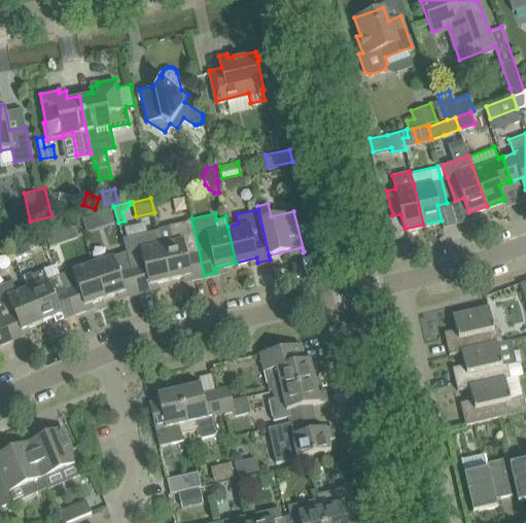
[(169,227),(159,230),(162,242),(161,242),(170,278),(189,273),(190,278),(204,275),(191,218),(168,223),(169,227)]
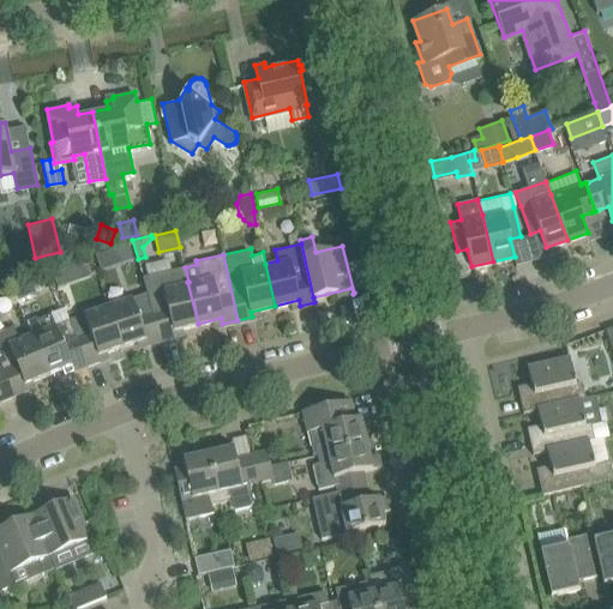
[(90,258),(68,261),(71,276),(92,272),(90,258)]
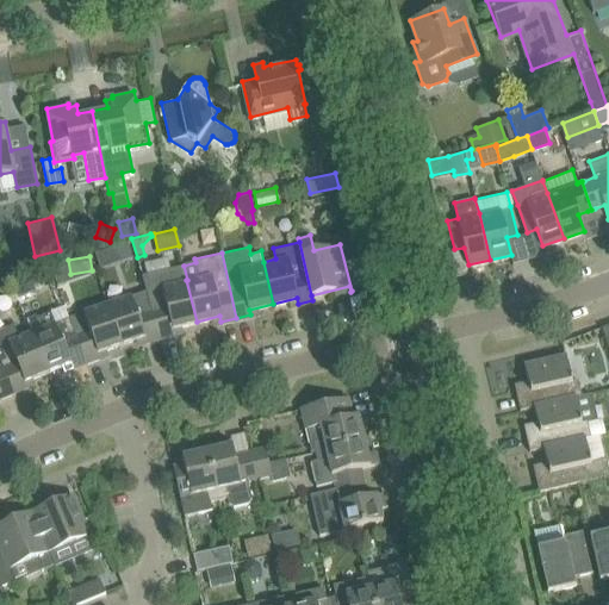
[(63,261),(51,266),(57,282),(69,279),(63,261)]
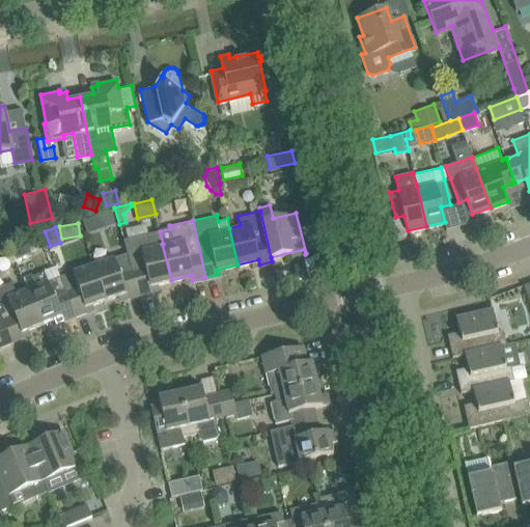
[(128,252),(127,252),(139,294),(151,289),(150,284),(171,280),(162,244),(163,244),(160,231),(160,229),(123,239),(128,252)]
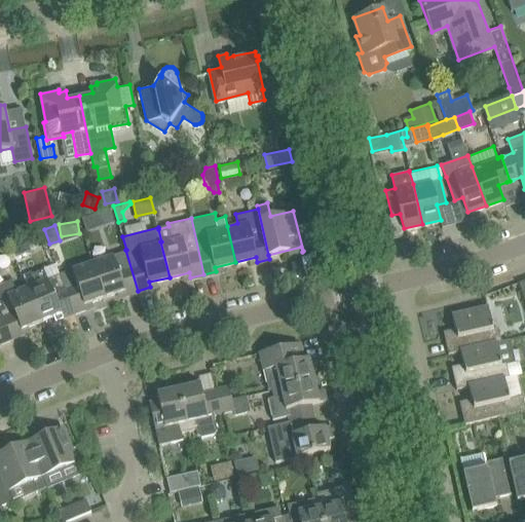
[(27,238),(11,245),(15,254),(31,248),(27,238)]
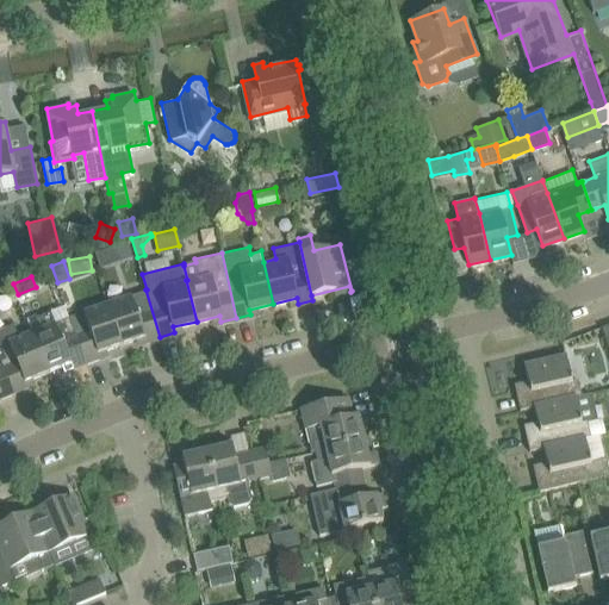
[(145,289),(107,301),(122,343),(143,335),(145,341),(160,337),(145,289)]
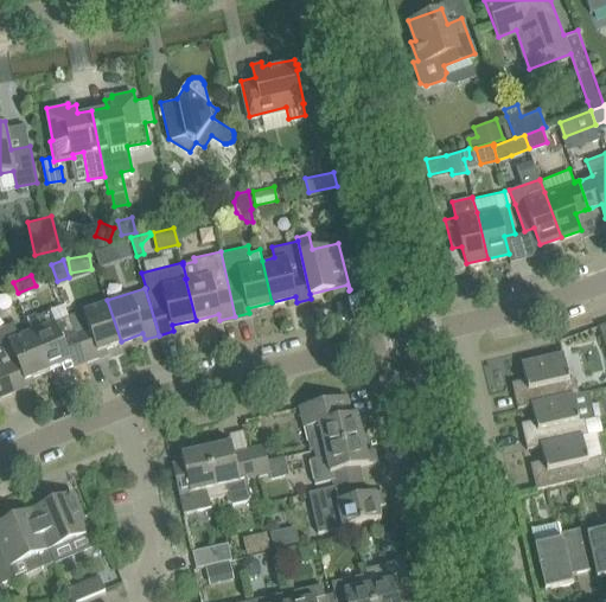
[(82,308),(68,313),(85,359),(100,354),(97,348),(121,341),(107,300),(82,308)]
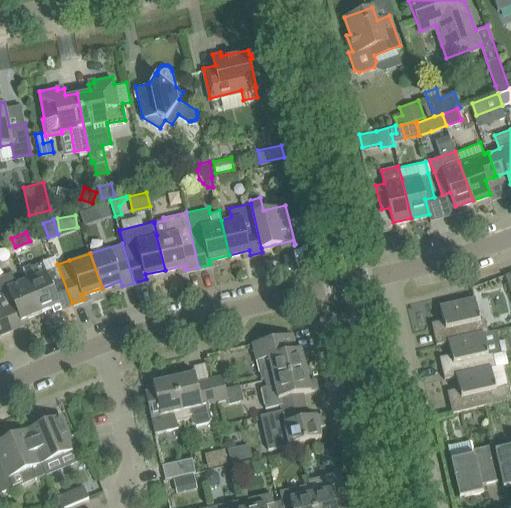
[(36,273),(26,278),(40,311),(58,303),(60,308),(72,303),(57,264),(54,255),(42,259),(42,261),(32,265),(36,273)]
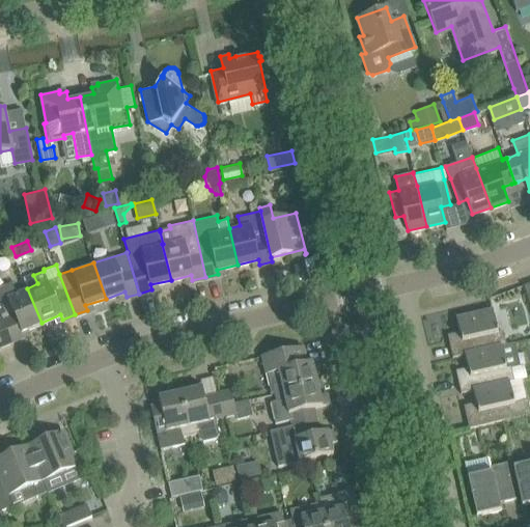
[(0,301),(4,311),(0,312),(11,340),(23,336),(21,331),(42,323),(27,288),(16,293),(11,280),(0,285),(0,301)]
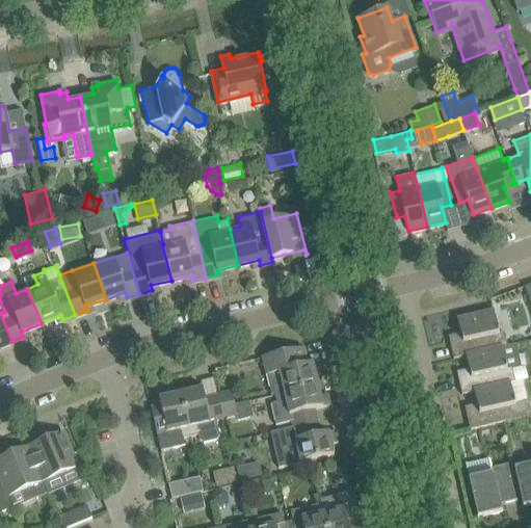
[(453,357),(466,353),(507,344),(504,330),(499,331),(494,308),(457,317),(460,331),(448,334),(453,357)]
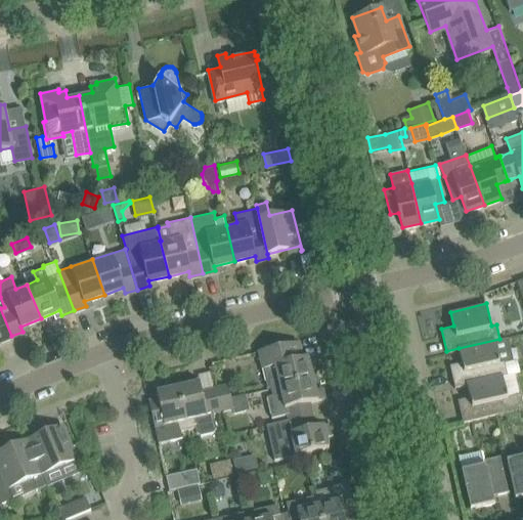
[(0,341),(11,336),(0,308),(0,341)]
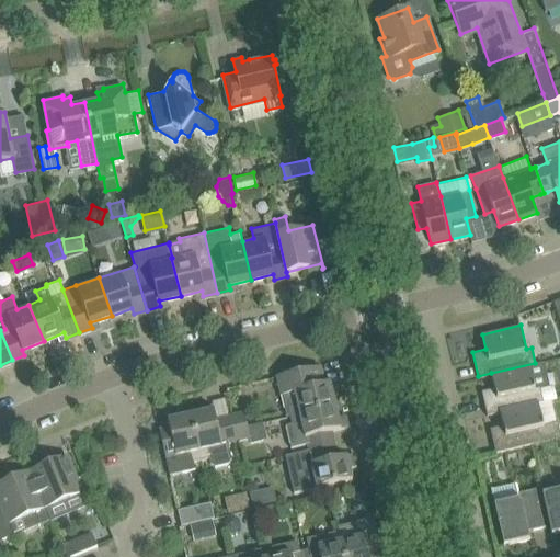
[(487,413),(500,410),(544,400),(540,387),(549,385),(544,361),(535,363),(491,373),(494,386),(481,389),(487,413)]
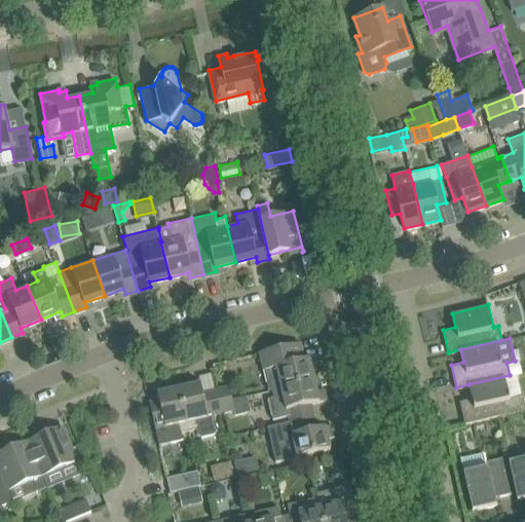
[(271,386),(271,388),(314,378),(309,358),(313,358),(312,356),(285,363),(283,350),(260,356),(268,387),(271,386)]
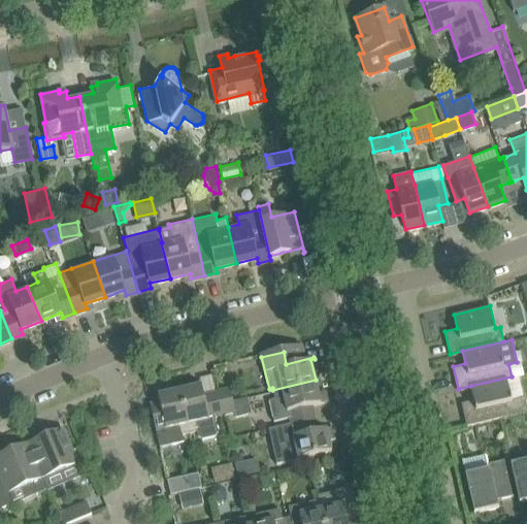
[(512,377),(470,386),(472,399),(461,401),(466,424),(520,412),(526,408),(526,405),(519,374),(512,377)]
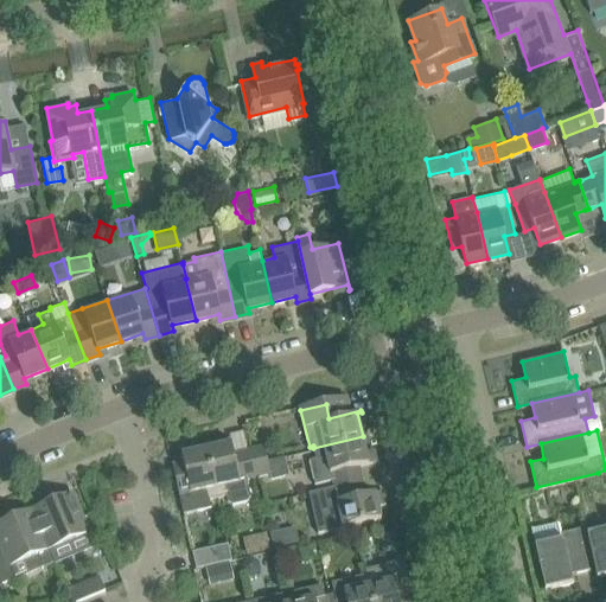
[(230,441),(206,446),(217,495),(227,493),(228,499),(233,501),(247,498),(249,493),(246,476),(254,474),(248,447),(234,450),(230,436),(229,436),(230,441)]
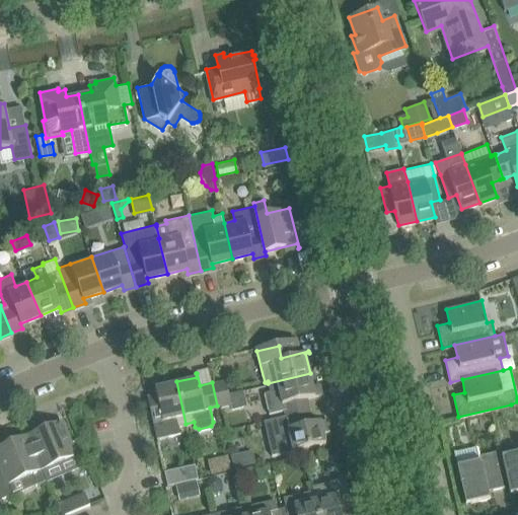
[(284,409),(286,414),(309,410),(306,396),(322,393),(319,382),(312,384),(310,373),(268,383),(270,390),(264,391),(269,412),(284,409)]
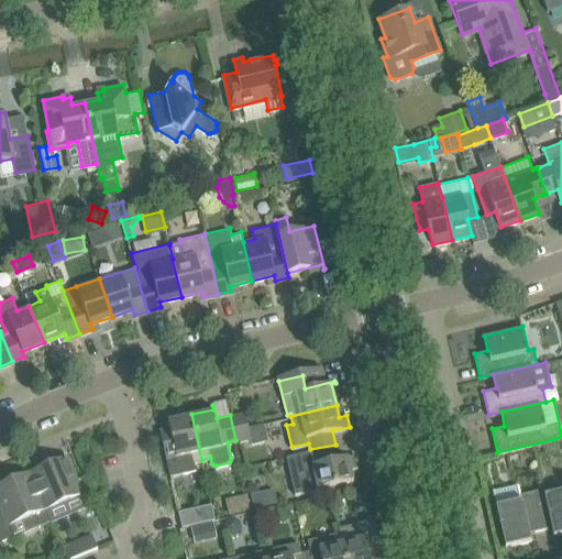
[(244,412),(230,415),(235,440),(251,437),(244,412)]
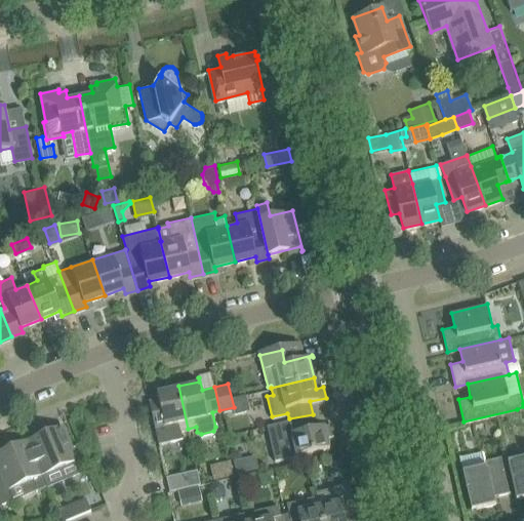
[(188,429),(178,386),(158,391),(157,388),(156,388),(158,399),(148,401),(158,443),(183,437),(180,431),(188,429)]
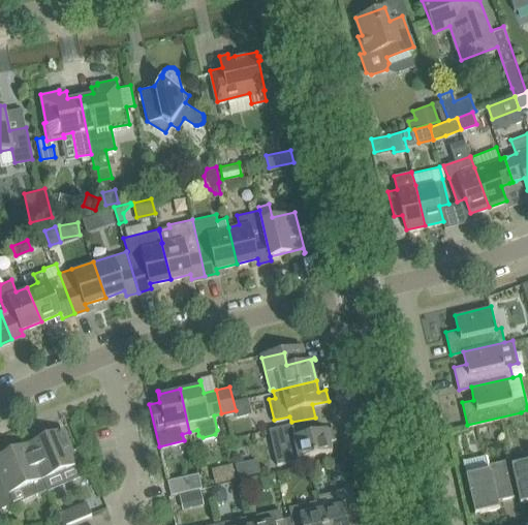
[(315,418),(291,422),(269,427),(277,463),(332,451),(330,439),(337,437),(334,426),(318,430),(315,418)]
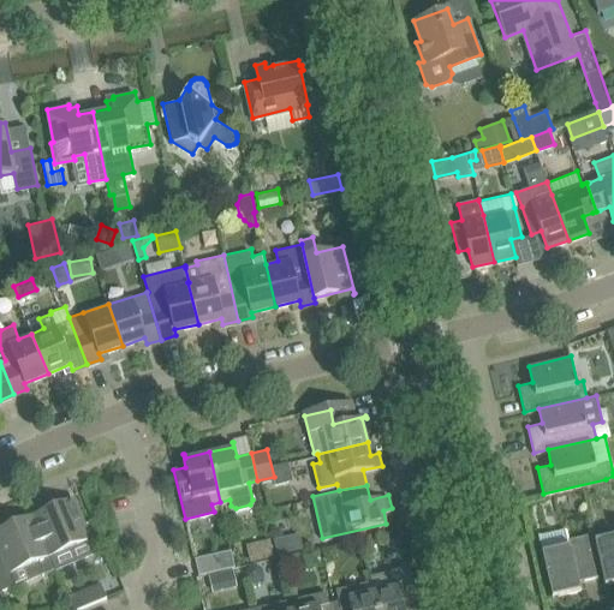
[(73,496),(33,513),(51,554),(90,537),(73,496)]
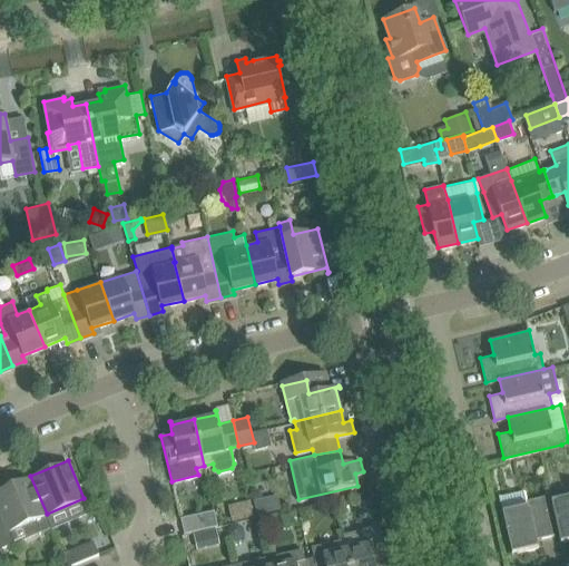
[(0,508),(1,511),(0,511),(0,544),(1,547),(51,526),(47,514),(30,476),(0,488),(0,508)]
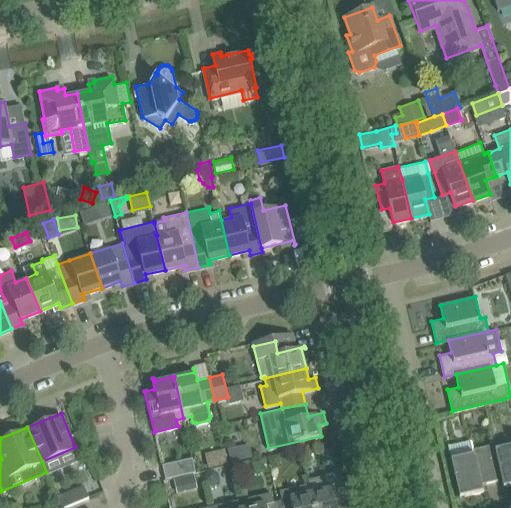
[(447,444),(459,495),(483,490),(481,483),(497,479),(489,444),(472,448),(470,439),(447,444)]
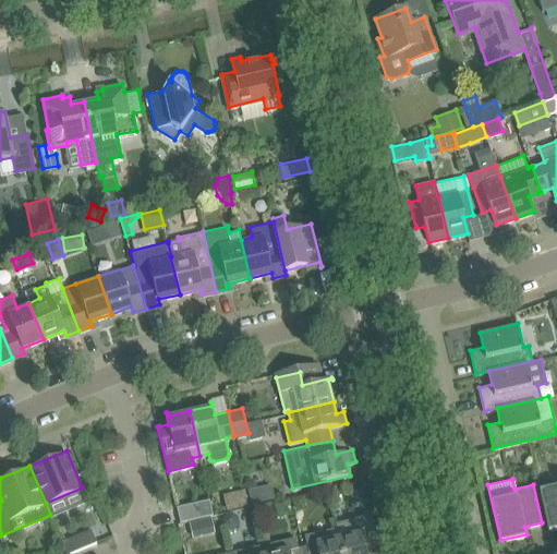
[(267,498),(264,483),(262,484),(247,488),(252,502),(265,500),(267,498)]
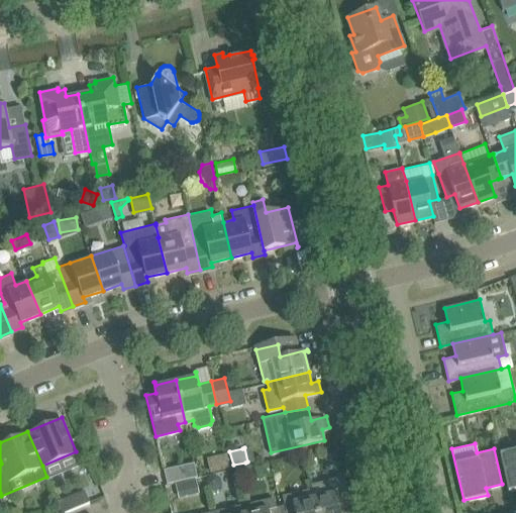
[(515,448),(499,452),(503,471),(508,490),(515,488),(515,448)]
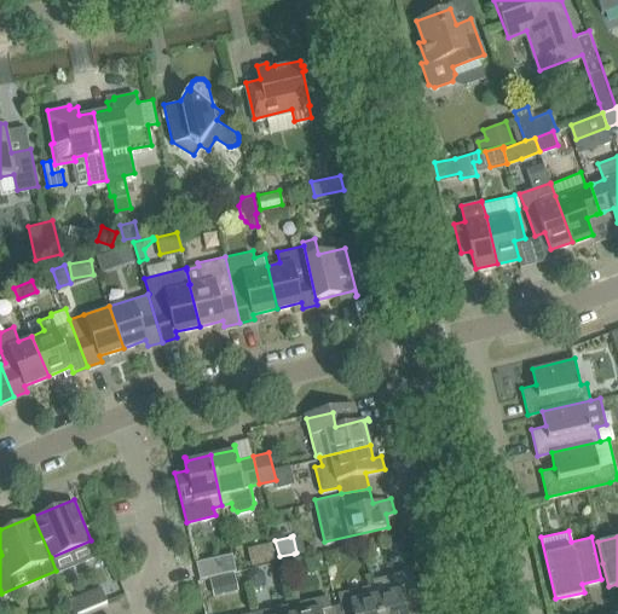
[(232,552),(204,559),(208,575),(209,575),(221,572),(236,569),(232,552)]
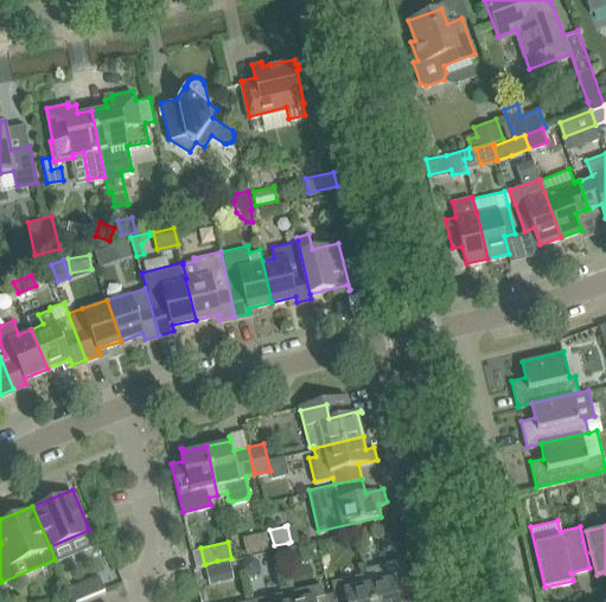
[(243,556),(240,562),(241,570),(248,575),(255,572),(260,567),(259,558),(252,554),(243,556)]
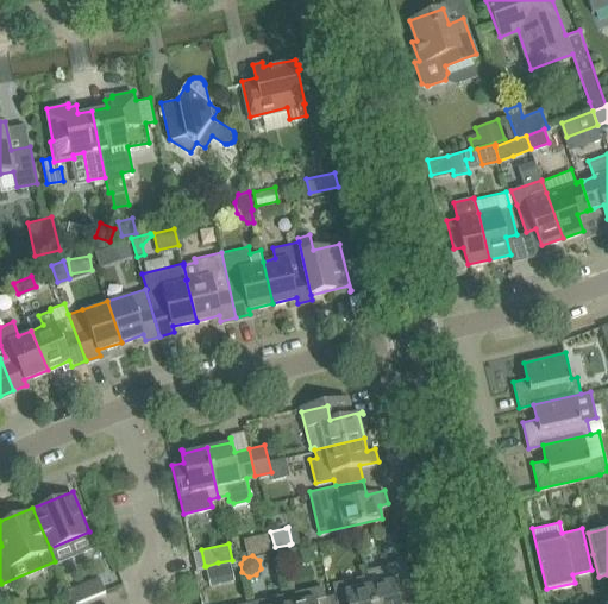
[(417,603),(407,559),(367,568),(368,574),(374,603),(417,603)]
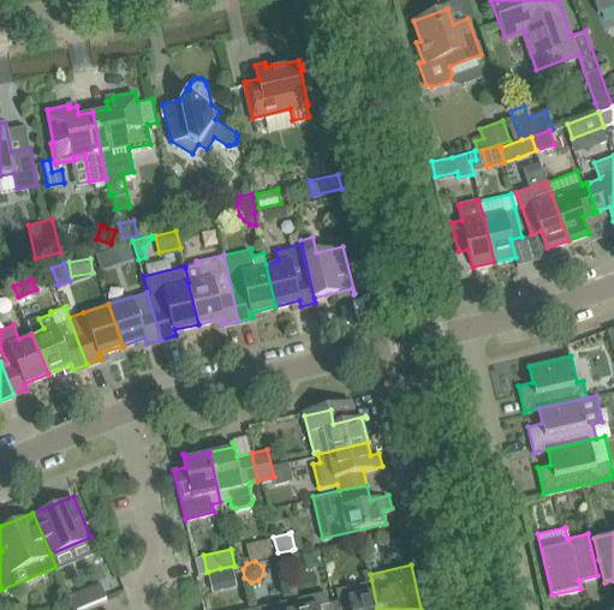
[(220,568),(208,572),(212,588),(224,585),(220,568)]
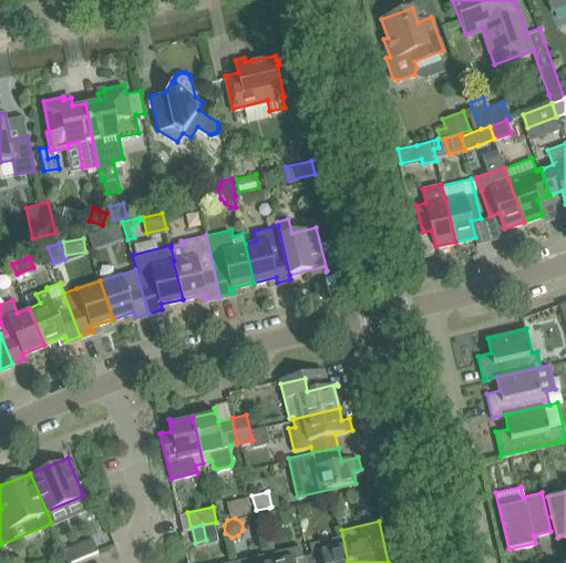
[(311,552),(307,553),(309,562),(348,562),(342,535),(309,542),(311,552)]
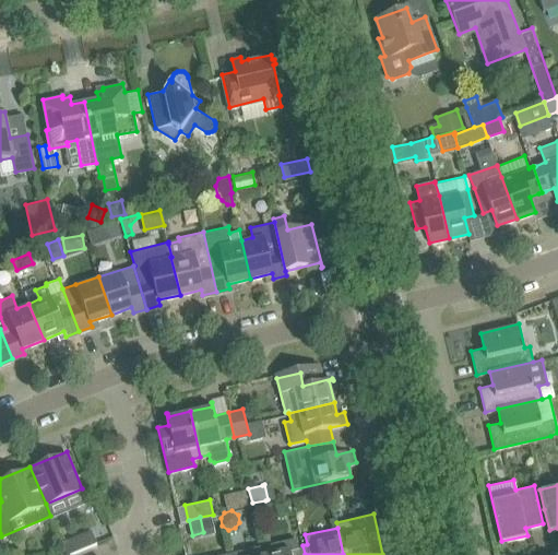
[(61,541),(67,554),(97,542),(92,529),(61,541)]
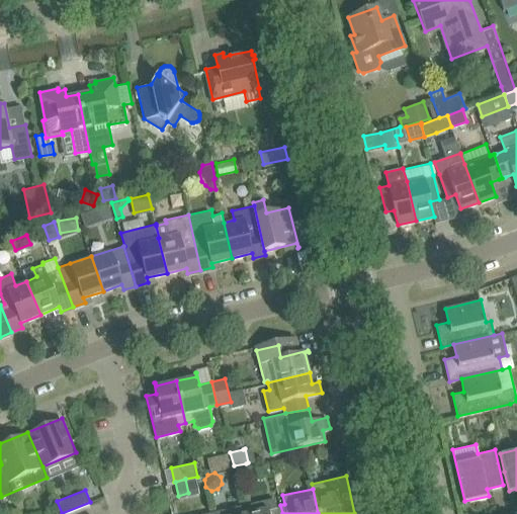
[(274,497),(245,504),(247,513),(282,513),(280,505),(276,506),(274,497)]
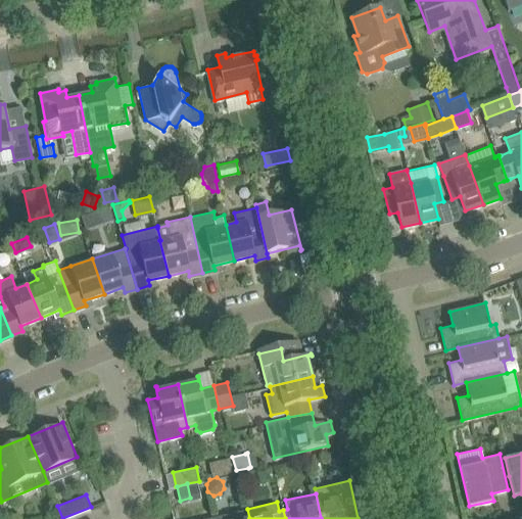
[(214,517),(214,518),(249,518),(247,509),(214,517)]
